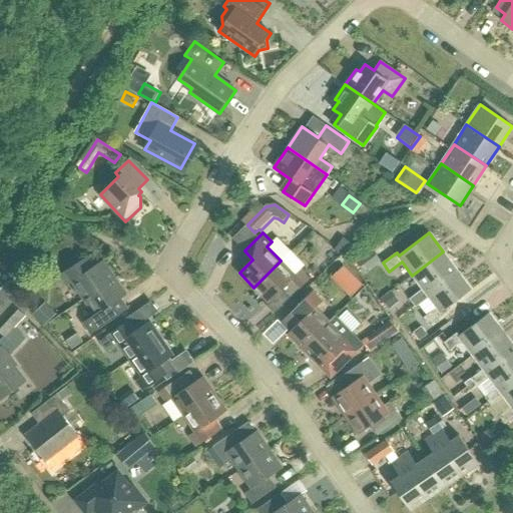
[(373,248),(353,264),(361,274),(381,260),(373,248)]
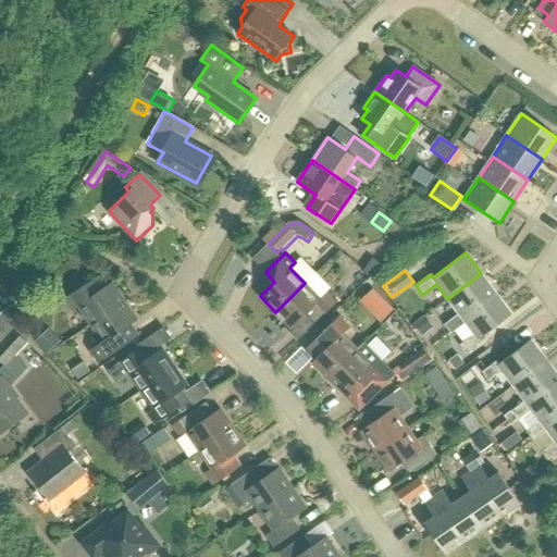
[(452,334),(466,323),(462,319),(496,294),(481,273),(447,299),(459,313),(445,324),(452,334)]
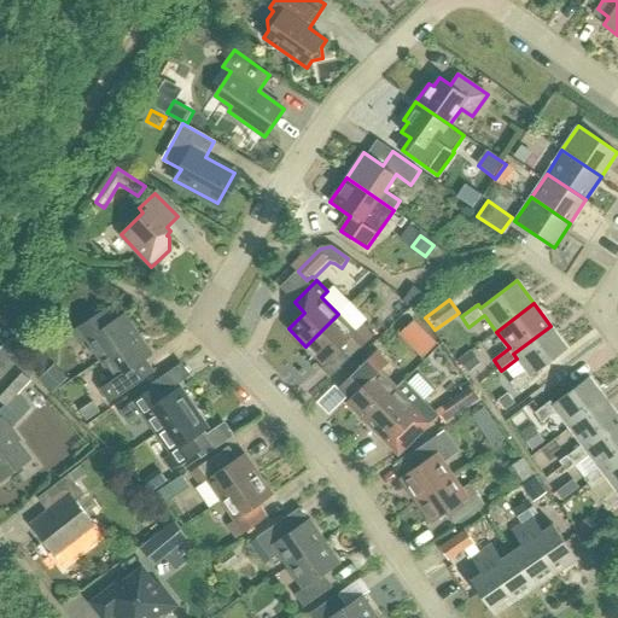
[(87,340),(100,360),(139,334),(124,313),(116,319),(108,307),(71,332),(80,344),(87,340)]
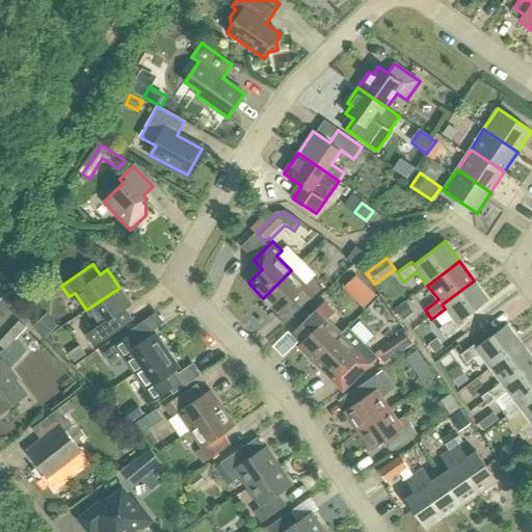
[(263,298),(278,314),(293,300),(301,309),(320,290),(311,281),(306,286),(291,270),(263,298)]
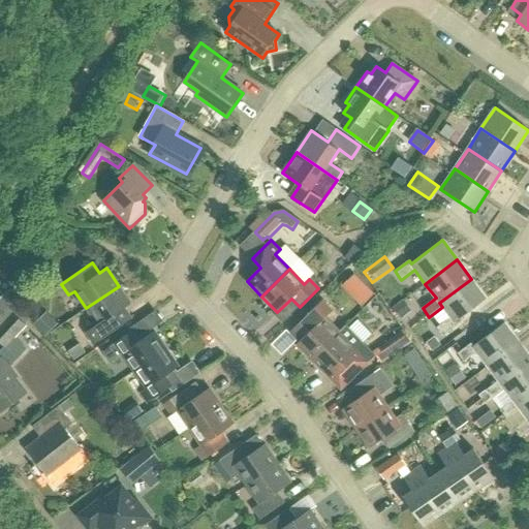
[(355,275),(343,287),(362,306),(374,293),(355,275)]
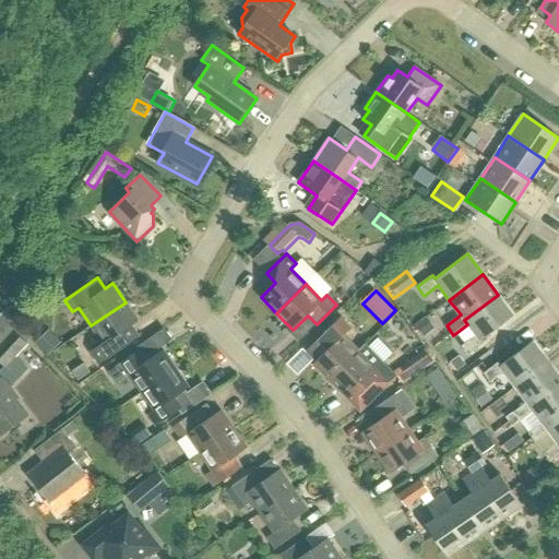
[(462,346),(468,355),(484,344),(482,341),(514,316),(498,295),(464,320),(467,324),(476,335),(462,346)]
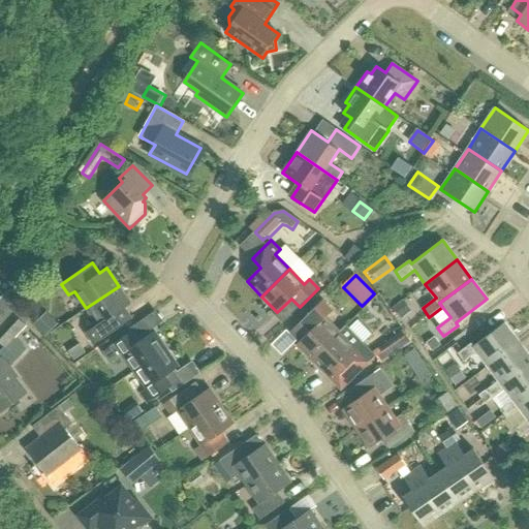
[(92,329),(99,340),(131,318),(125,308),(130,304),(119,286),(86,308),(97,324),(92,329)]
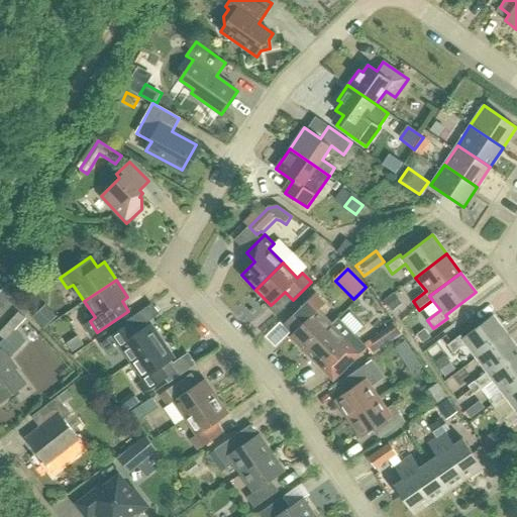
[(290,336),(305,351),(339,318),(338,318),(332,324),(318,310),(325,304),(315,294),(287,321),(296,330),(290,336)]
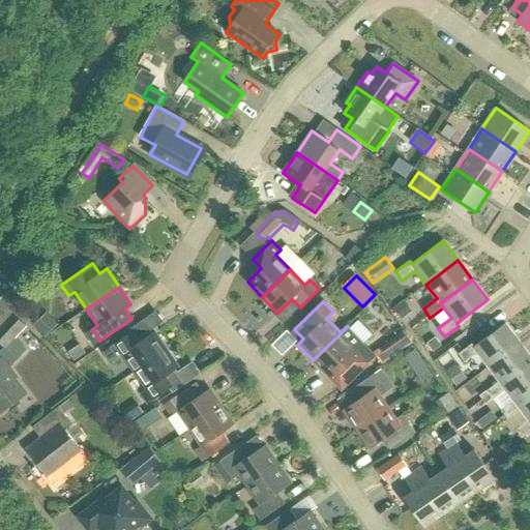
[(414,314),(407,302),(394,312),(402,322),(414,314)]
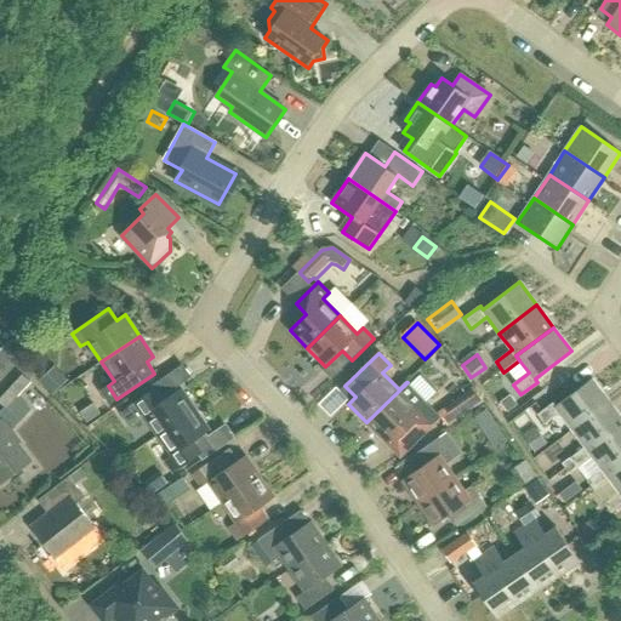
[(41,379),(55,393),(68,381),(55,366),(41,379)]
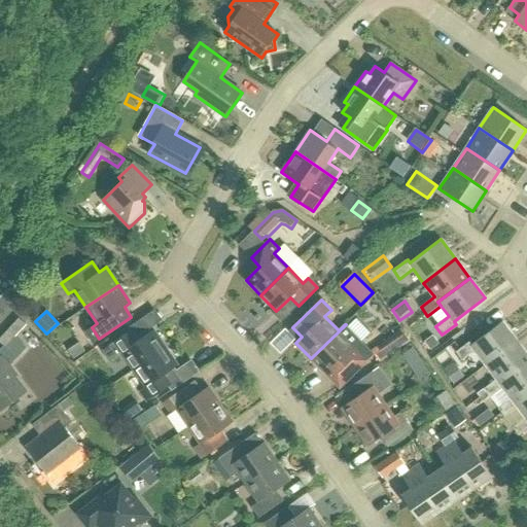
[(0,355),(1,357),(0,357),(0,410),(0,411),(27,391),(8,366),(10,365),(27,347),(14,337),(25,324),(11,312),(0,323),(0,340),(4,345),(0,349),(0,355)]
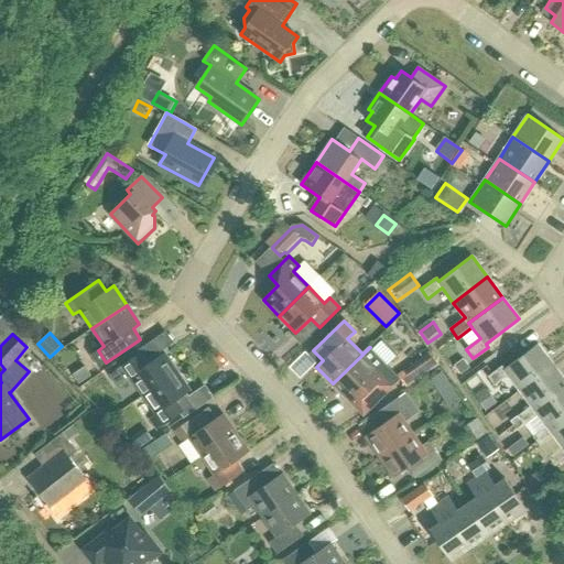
[(520,391),(553,365),(538,344),(505,369),(502,366),(488,377),(495,386),(508,376),(520,391)]
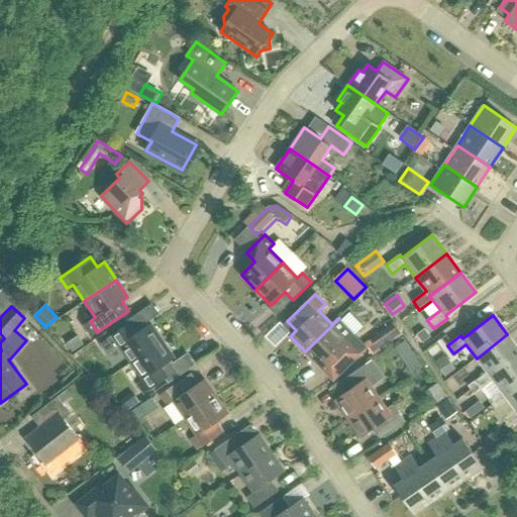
[(120,346),(131,363),(163,341),(150,323),(144,328),(137,318),(100,343),(107,354),(120,346)]
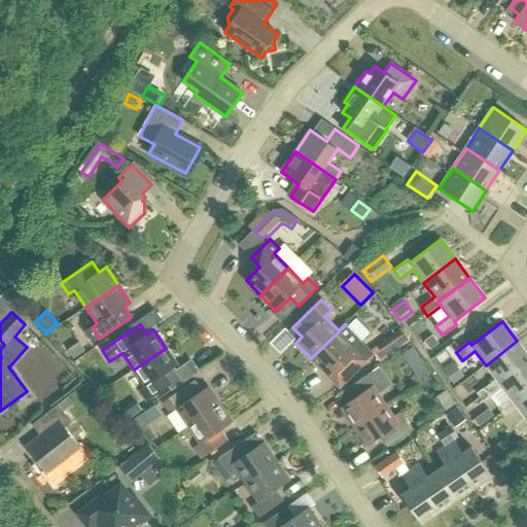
[(311,358),(326,374),(329,371),(342,384),(352,375),(374,354),(346,324),(311,358)]
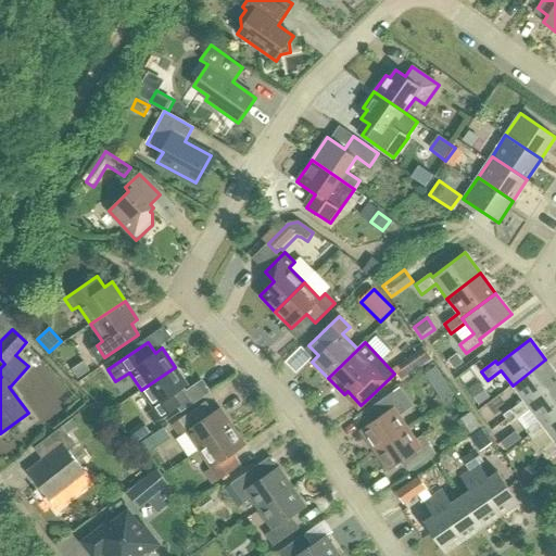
[(407,361),(415,373),(433,361),(426,349),(407,361)]
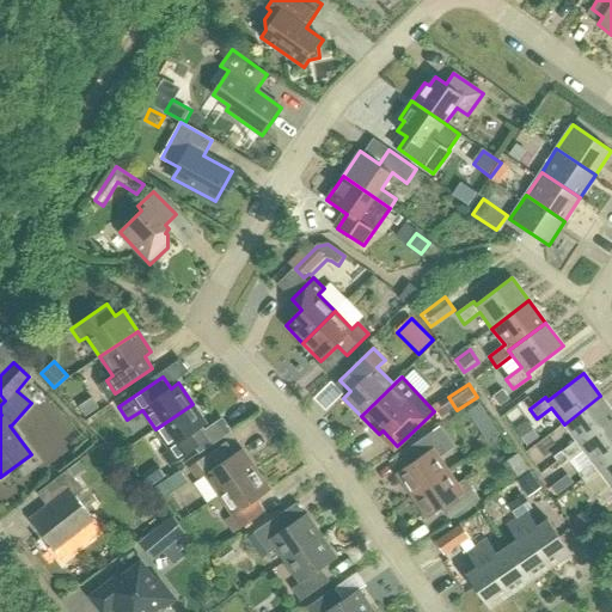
[(503,389),(495,396),(501,405),(510,398),(503,389)]
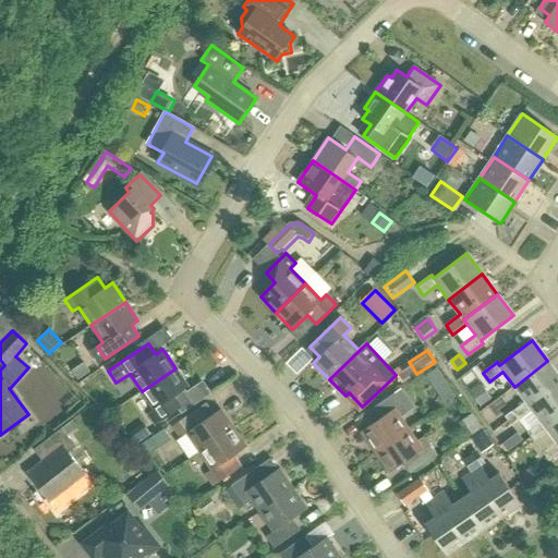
[(530,407),(557,385),(557,374),(547,361),(514,387),(525,401),(512,412),(519,421),(532,411),(530,407)]
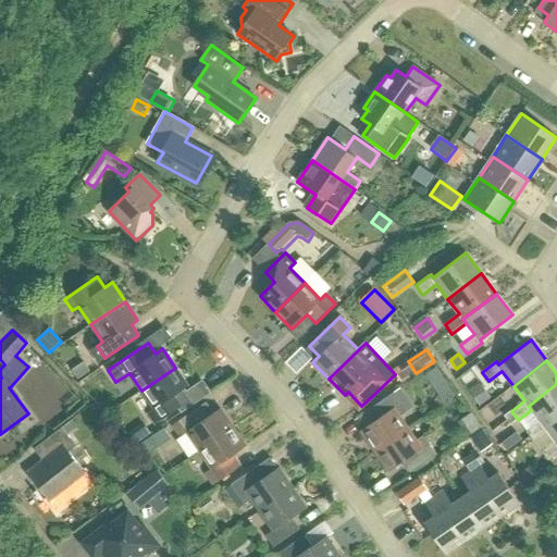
[(74,371),(79,380),(91,371),(86,363),(74,371)]
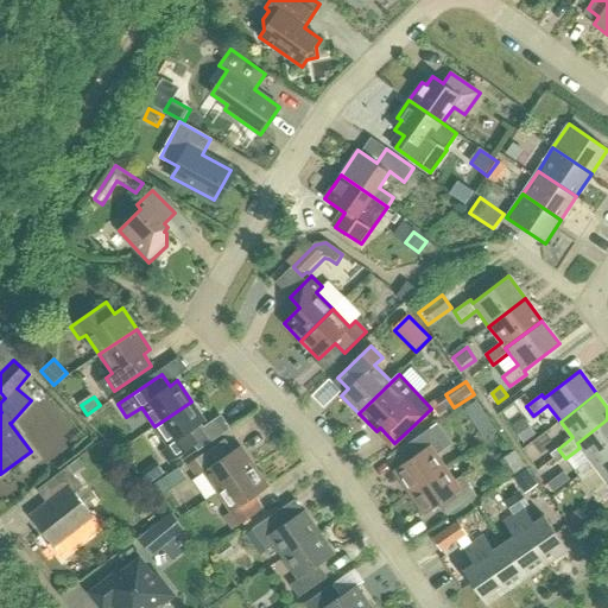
[(162,450),(170,463),(197,445),(189,434),(206,422),(191,401),(154,426),(168,445),(162,450)]
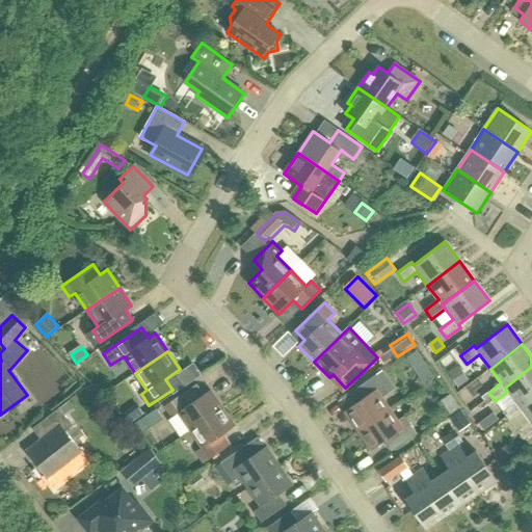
[(460,366),(450,373),(458,386),(469,378),(460,366)]
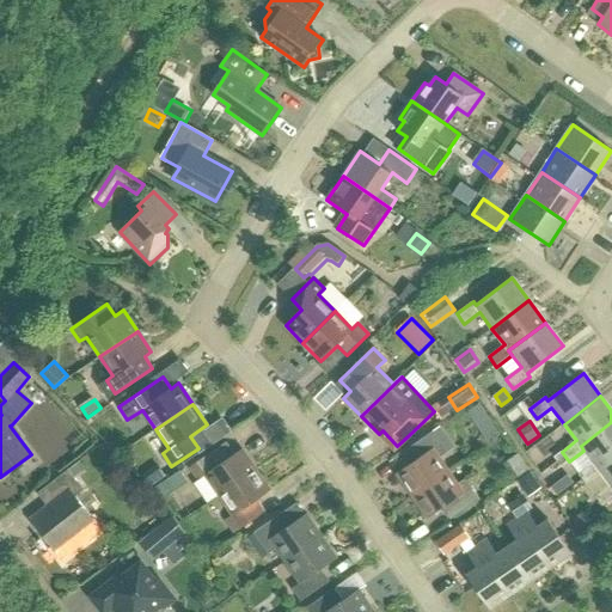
[(586,484),(600,472),(598,469),(611,457),(611,422),(581,446),(583,451),(593,463),(579,473),(586,484)]
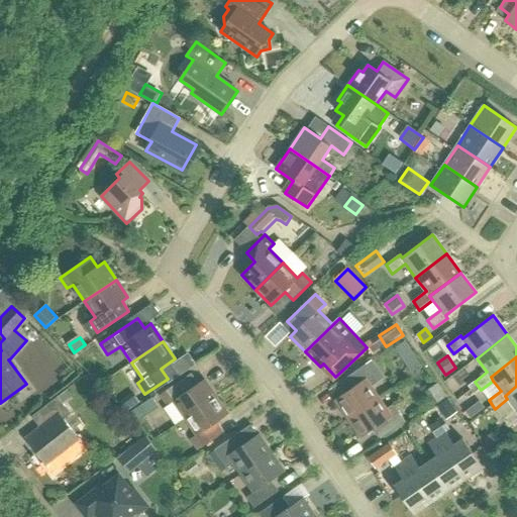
[(415,358),(407,365),(413,373),(421,367),(415,358)]
